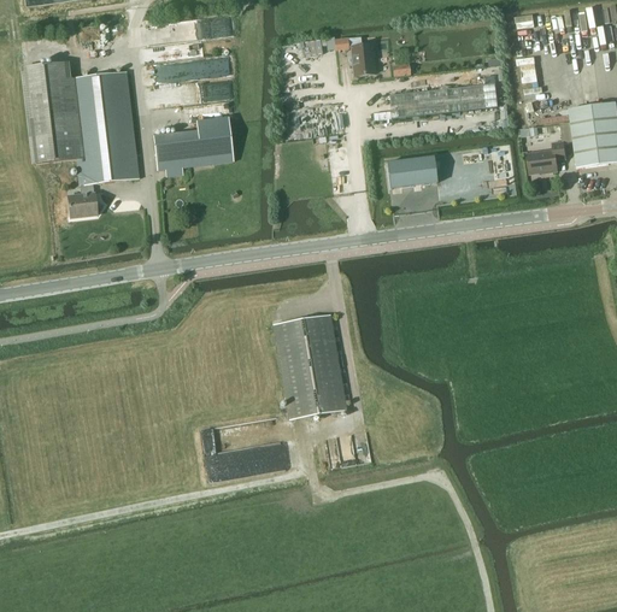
[(601,0),(604,18),(616,16),(616,4),(611,5),(610,0),(601,0)]
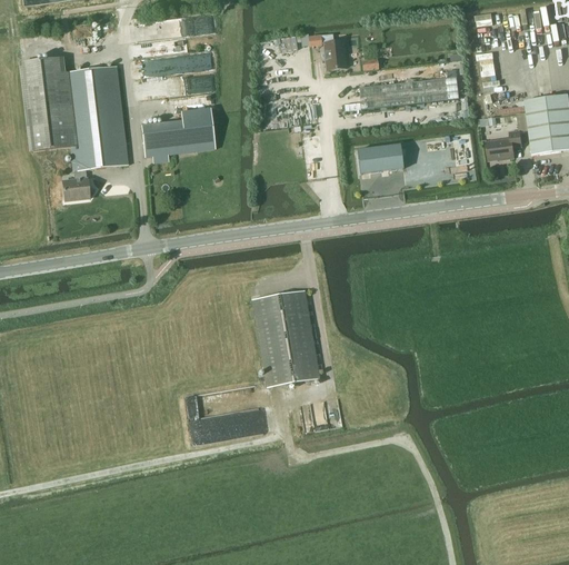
[(503,10),(490,11),(491,27),(503,27),(503,10)]
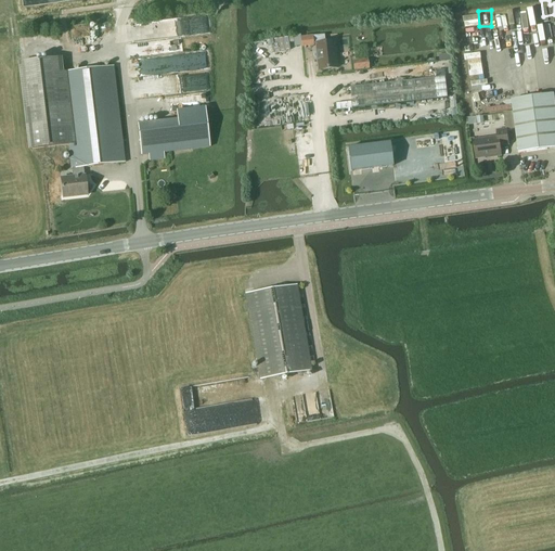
[(72,23),(73,33),(90,31),(89,21),(72,23)]
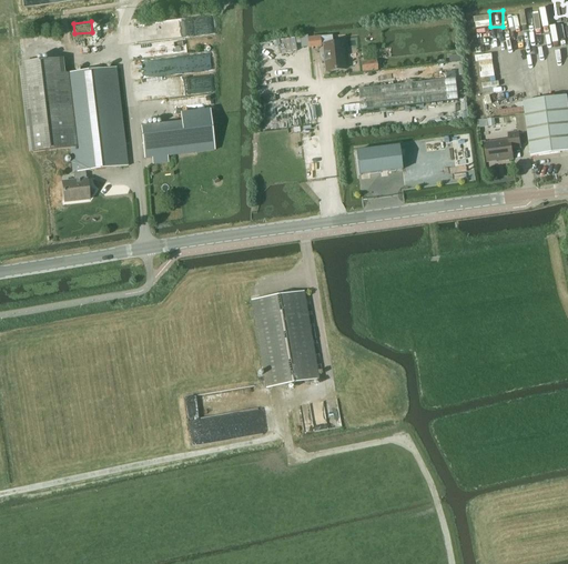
[(308,44),(321,43),(320,32),(307,34),(308,44)]
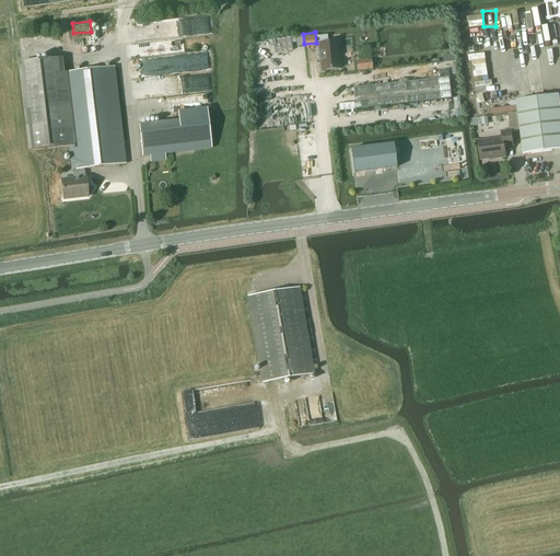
[(319,48),(315,49),(316,57),(321,57),(322,67),(340,65),(337,38),(318,41),(319,48)]
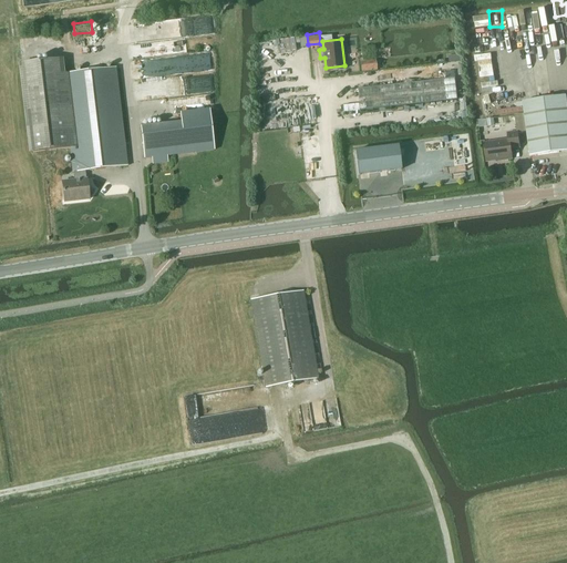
[(29,151),(70,144),(73,169),(74,176),(62,178),(64,196),(81,194),(81,196),(89,195),(86,175),(85,175),(84,167),(127,162),(116,64),(65,70),(63,54),(19,60),(29,151)]
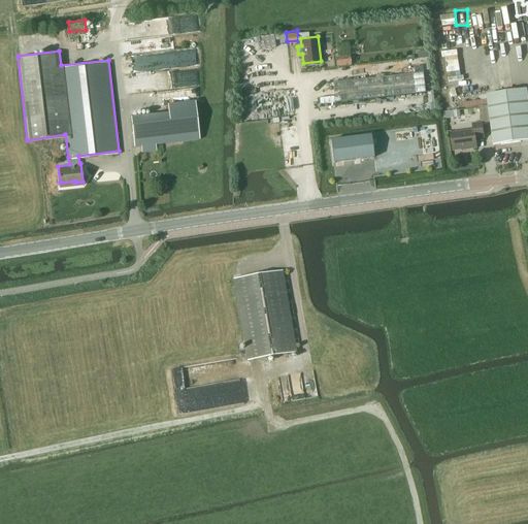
[(335,99),(426,90),(424,69),(416,70),(333,78),(335,99)]
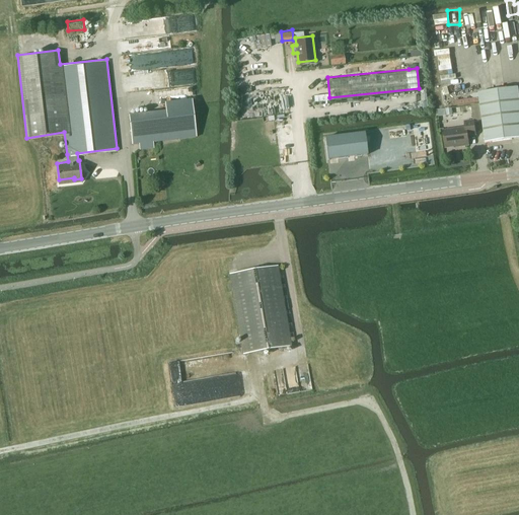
[(485,140),(518,135),(518,89),(518,84),(478,89),(478,90),(478,94),(479,99),(485,140)]
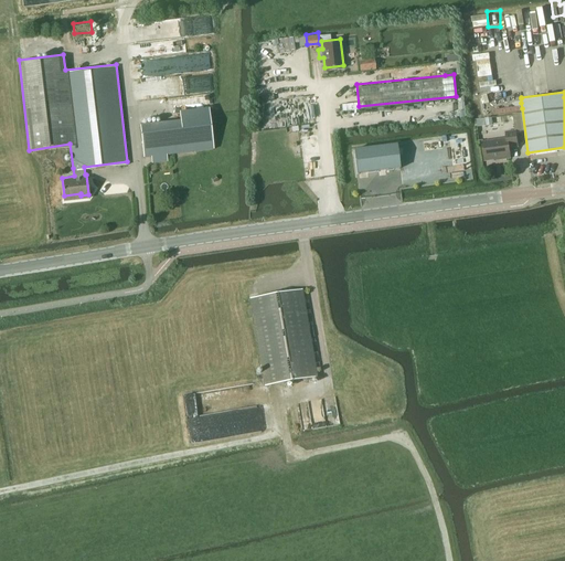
[(144,154),(214,146),(209,105),(180,109),(181,118),(140,123),(144,154)]
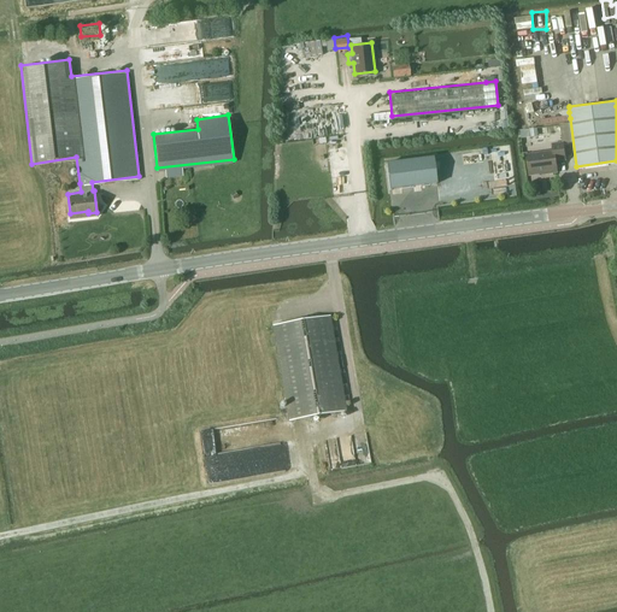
[(570,121),(560,122),(563,140),(573,139),(570,121)]
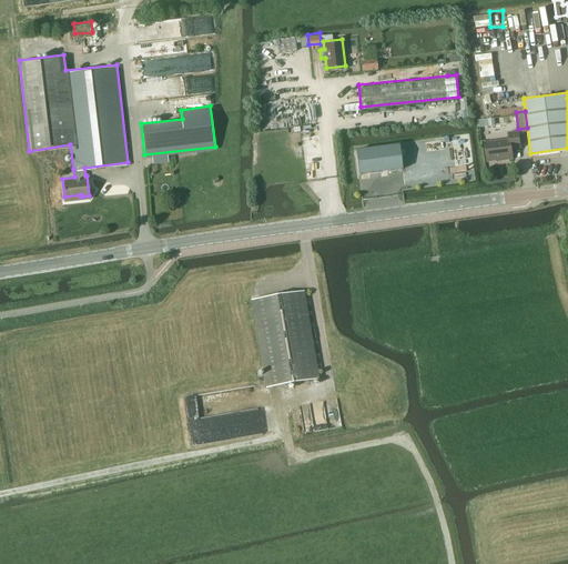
[(509,137),(485,140),(487,159),(503,157),(513,155),(511,145),(520,144),(518,129),(508,130),(509,137)]
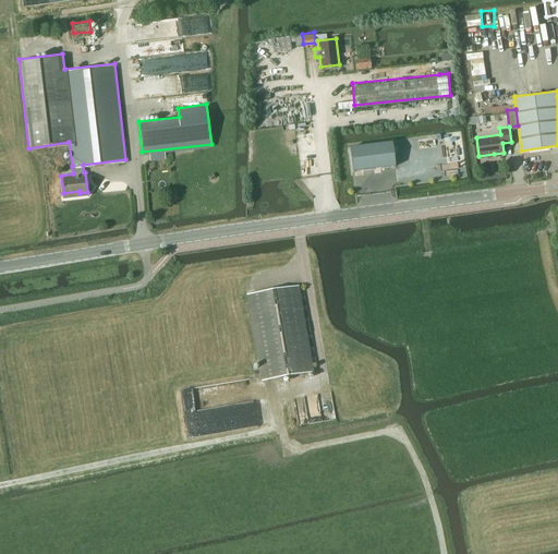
[(445,151),(457,149),(457,137),(445,139),(445,151)]
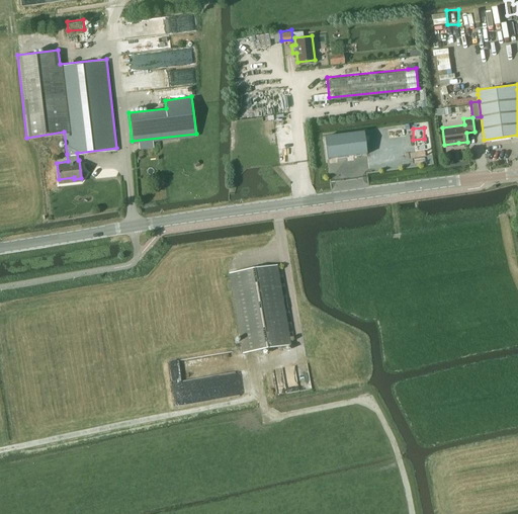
[(364,130),(324,135),(327,156),(366,151),(364,130)]
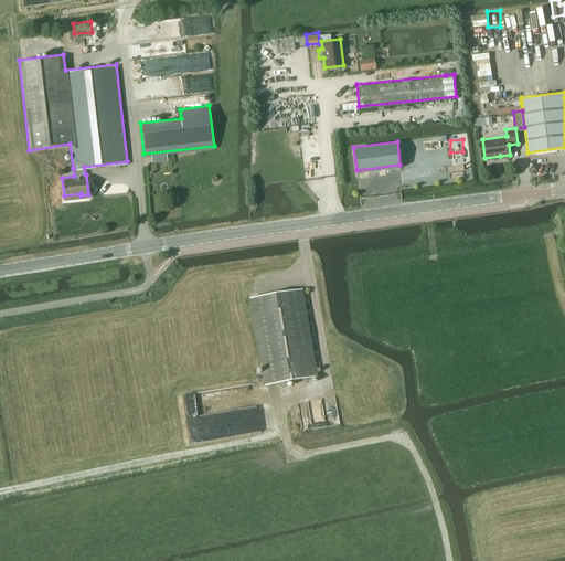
[(265,382),(317,373),(302,286),(249,295),(265,382)]
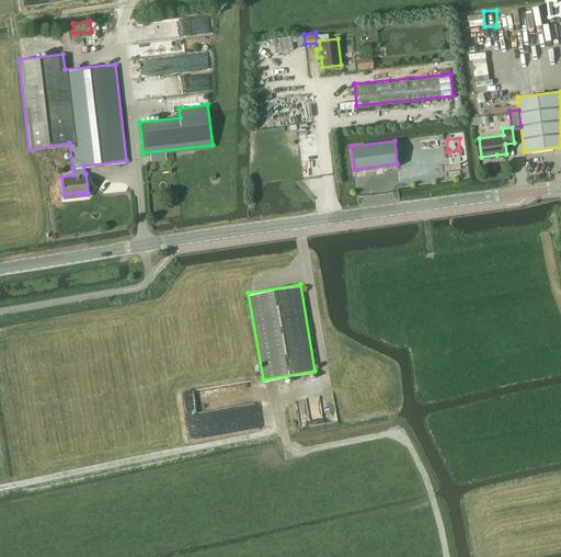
[(185,388),(186,409),(215,408),(214,387),(185,388)]
